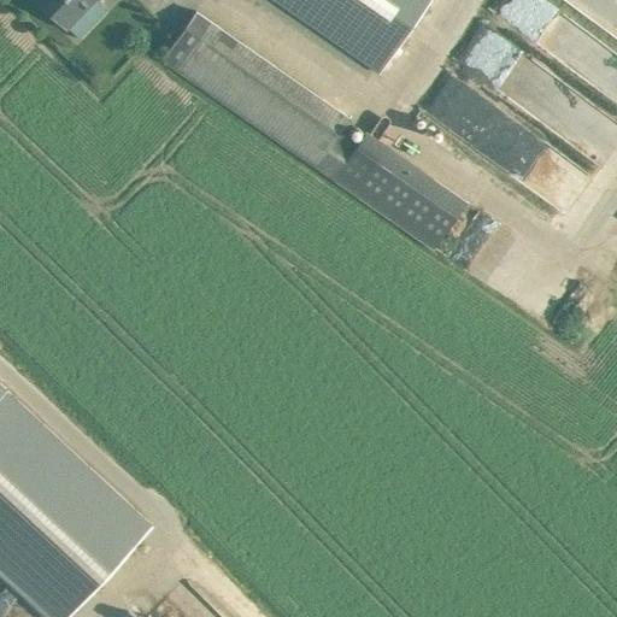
[(98,0),(39,0),(69,29),(95,0),(97,0),(98,1),(98,0)]
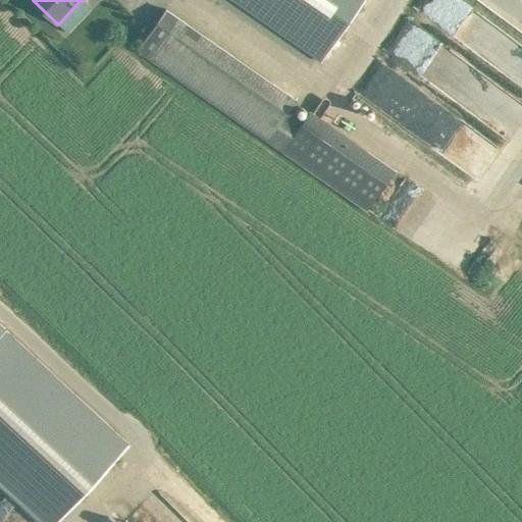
[(235,0),(321,60),(363,0),(235,0)]
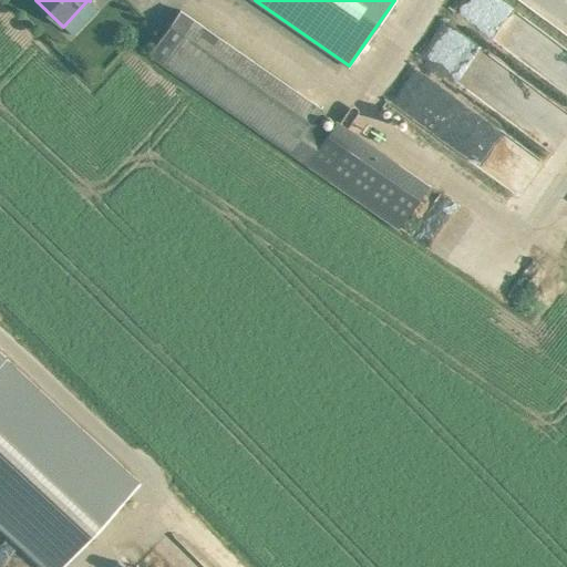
[(150,55),(308,165),(399,227),(430,185),(339,121),(331,132),(313,120),(322,107),(182,10),(150,55)]
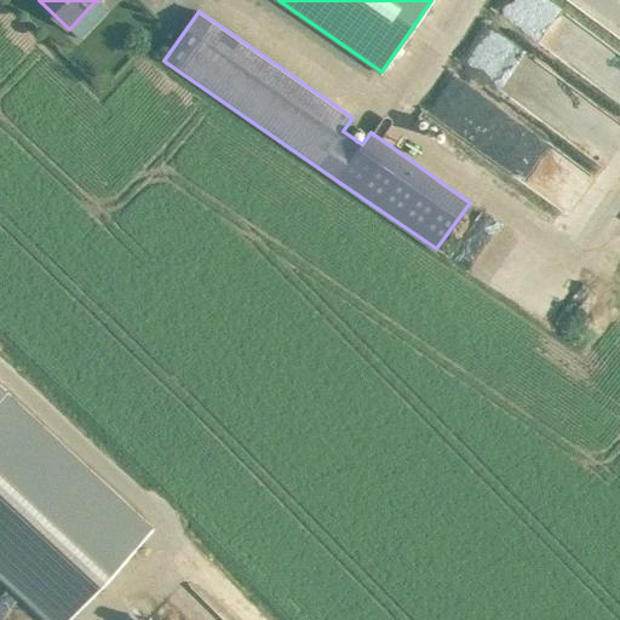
[(564,133),(589,97),(481,24),(457,61),(564,133)]
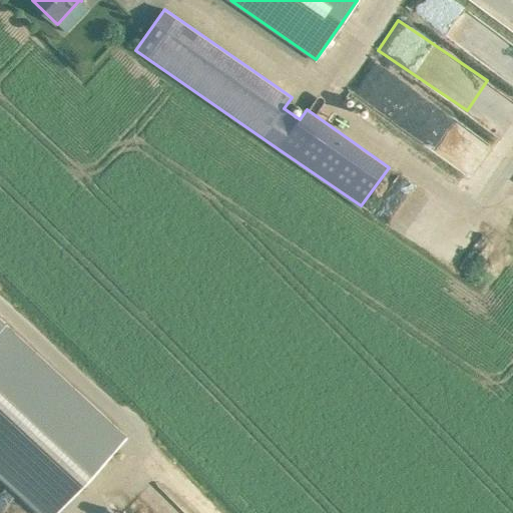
[(437,149),(459,118),(375,61),(354,92),(437,149)]
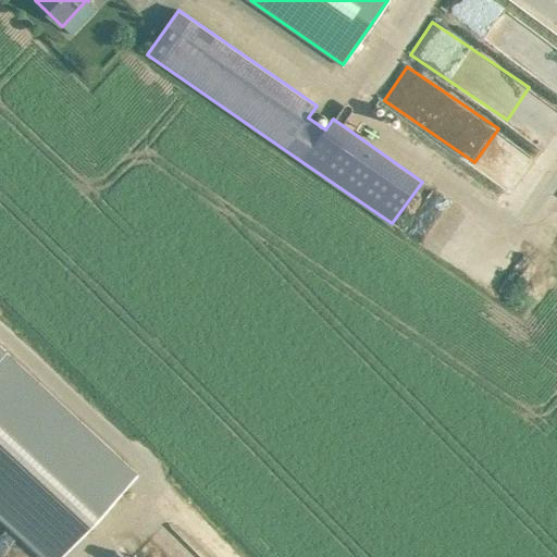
[(0,519),(5,524),(40,556),(60,556),(78,539),(137,474),(0,347),(0,519)]
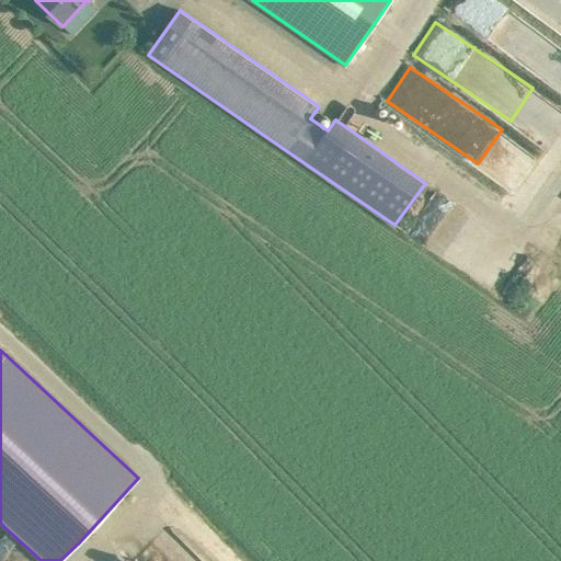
[(0,560),(39,560),(7,530),(0,537),(0,560)]
